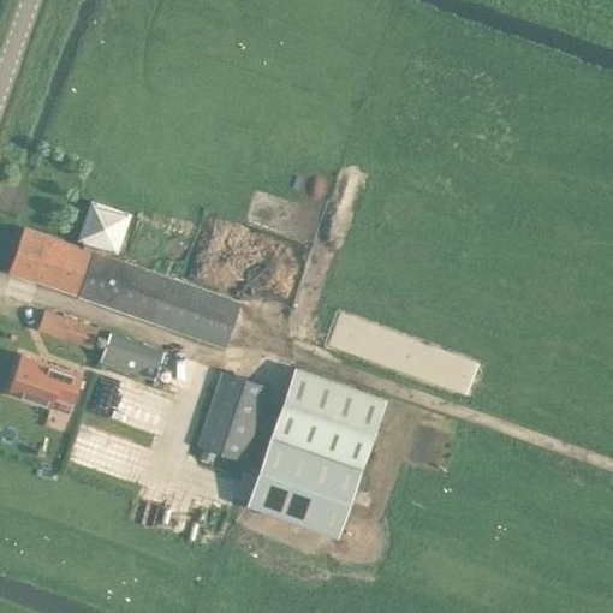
[(94,203),(81,239),(87,242),(84,249),(109,257),(112,250),(118,251),(130,215),(94,203)]
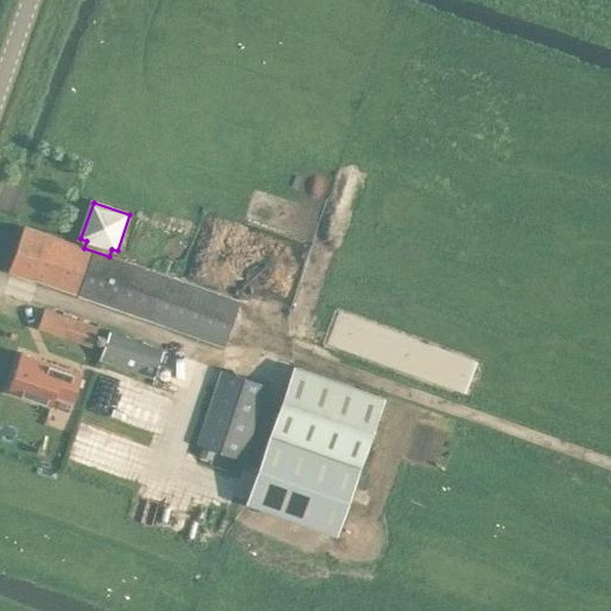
[(134,223),(129,256),(164,261),(169,228),(134,223)]
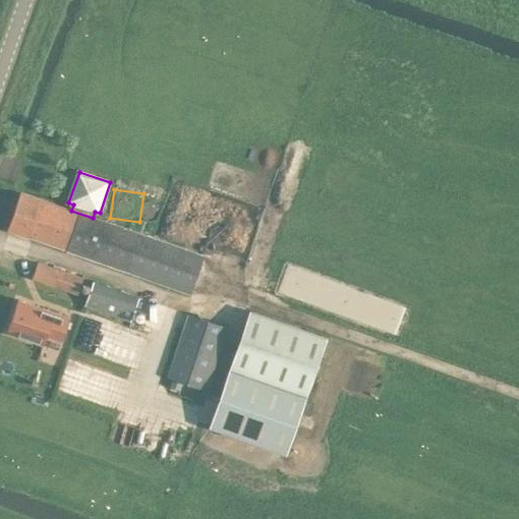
[(27,238),(66,251),(192,295),(206,256),(69,212),(68,209),(48,202),(47,199),(24,192),(9,232),(27,237),(27,238)]
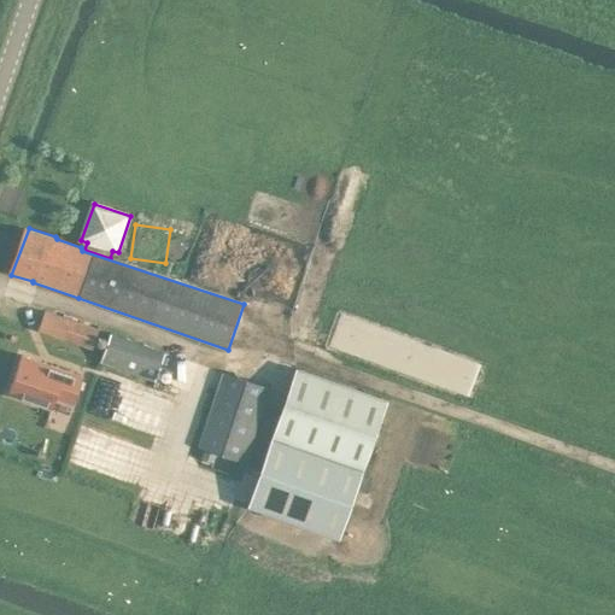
[(41,333),(97,351),(101,329),(47,311),(41,333)]
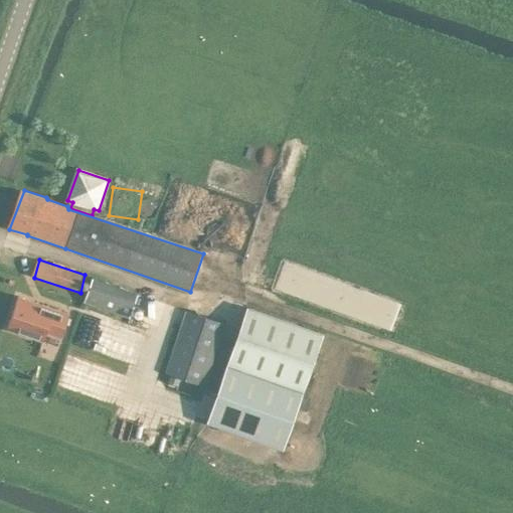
[(84,303),(132,320),(140,295),(94,279),(84,303)]
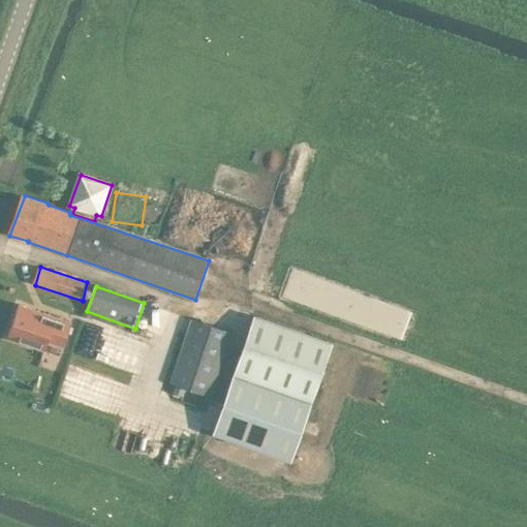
[(64,346),(72,323),(20,305),(7,338),(44,351),(49,341),(64,346)]
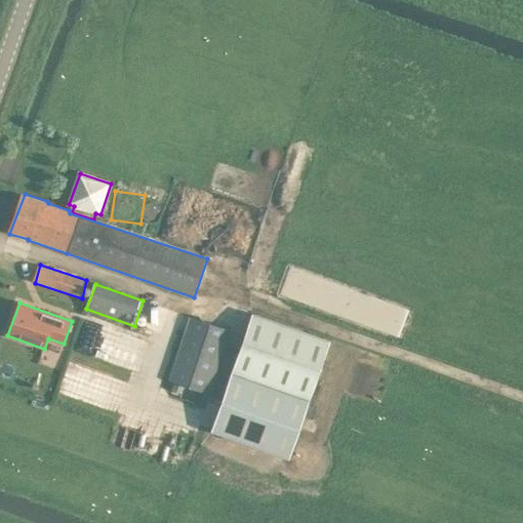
[(211,431),(200,463),(278,490),(290,458),(330,342),(252,314),(211,431)]
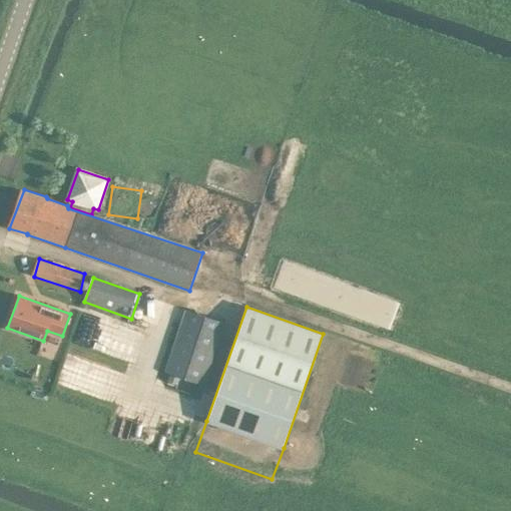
[(186,311),(166,372),(204,385),(224,324),(186,311)]
